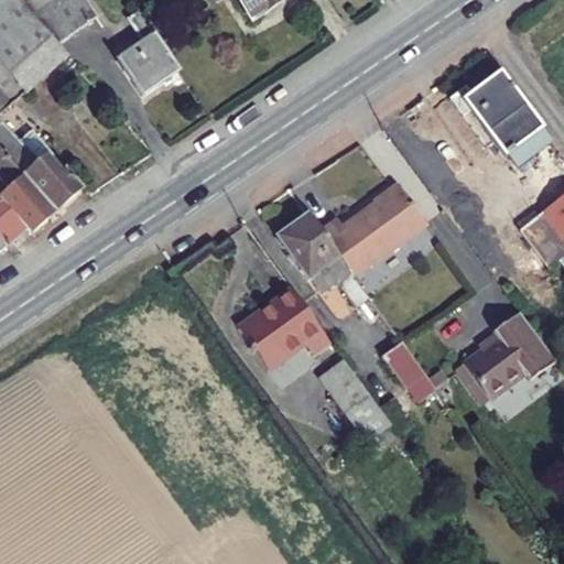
[(85,0),(32,0),(24,6),(58,44),(99,19),(85,0)]
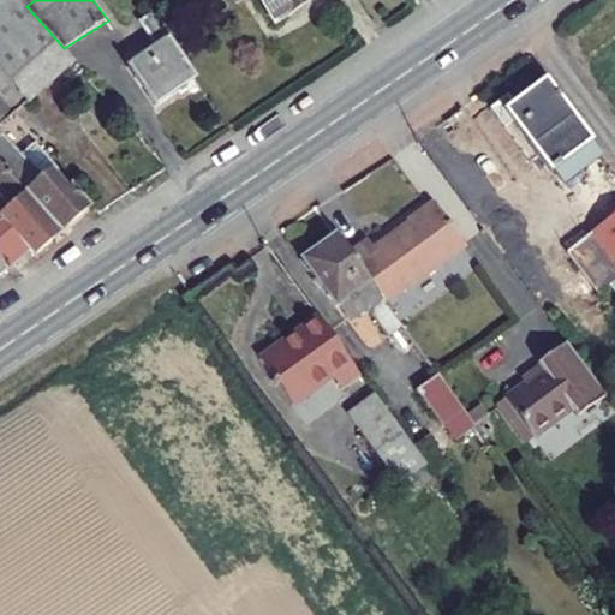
[(275,0),(287,16),(309,0),(275,0)]
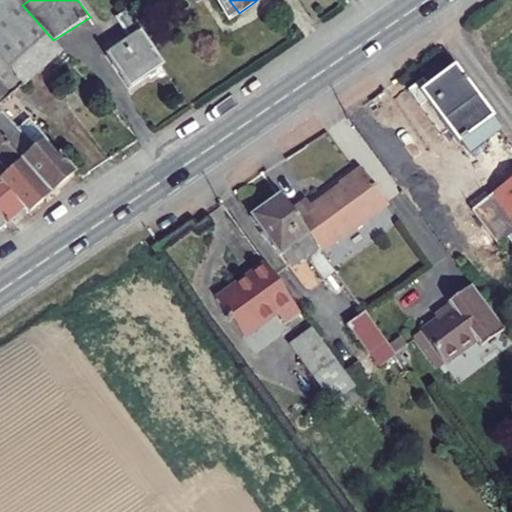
[(135,32),(111,47),(133,80),(170,56),(134,1),(122,10),(135,32)]
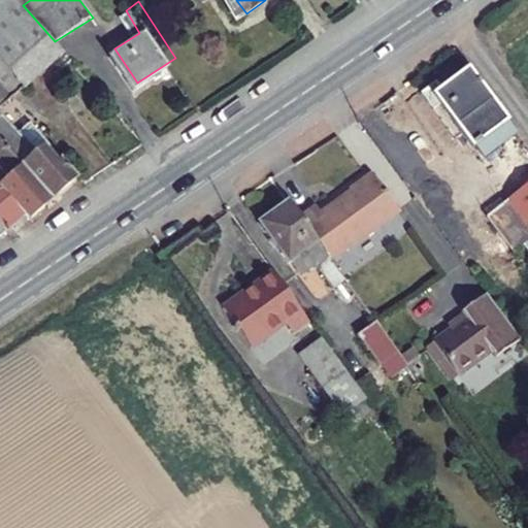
[(23,5),(0,24),(0,63),(8,73),(20,87),(63,51),(55,41),(23,5)]
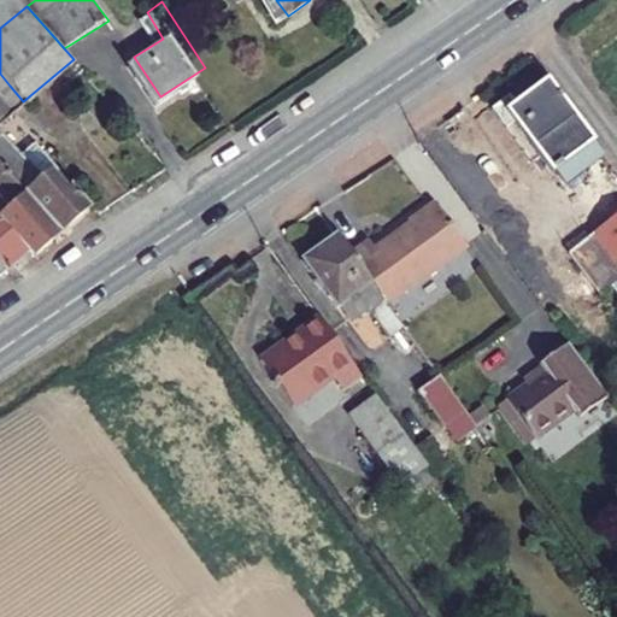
[(522,100),(507,111),(516,122),(548,164),(588,133),(548,80),(522,100)]
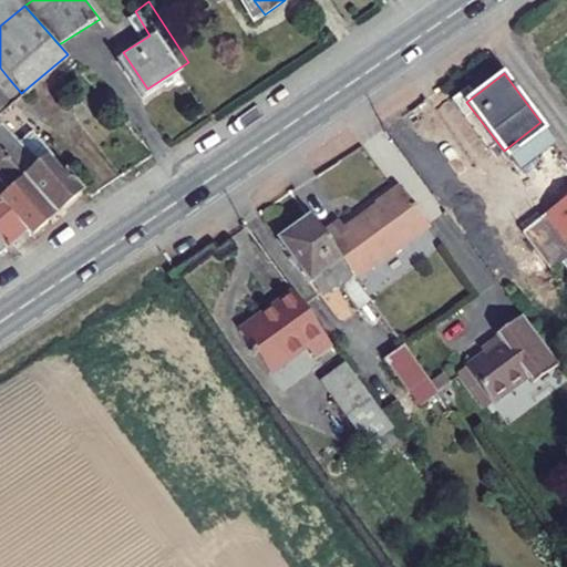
[(0,90),(11,102),(21,93),(9,79),(0,86),(0,90)]
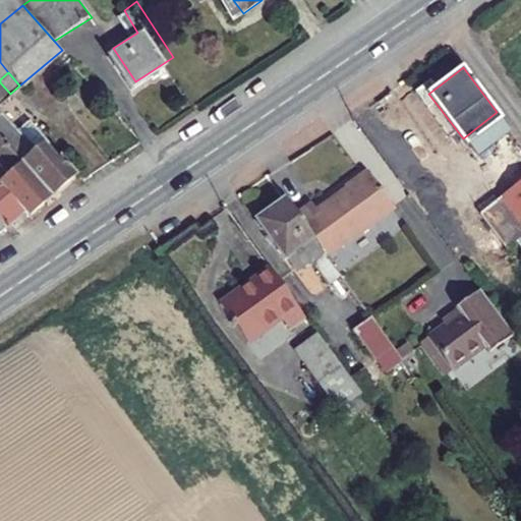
[(433,75),(413,92),(426,110),(436,103),(428,94),(441,84),(433,75)]
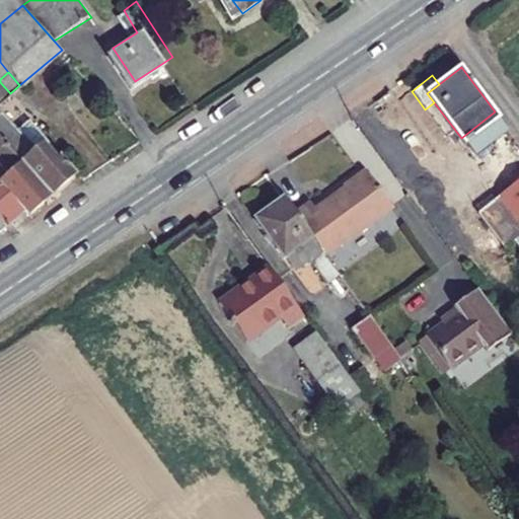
[(0,102),(0,126),(11,117),(0,102)]
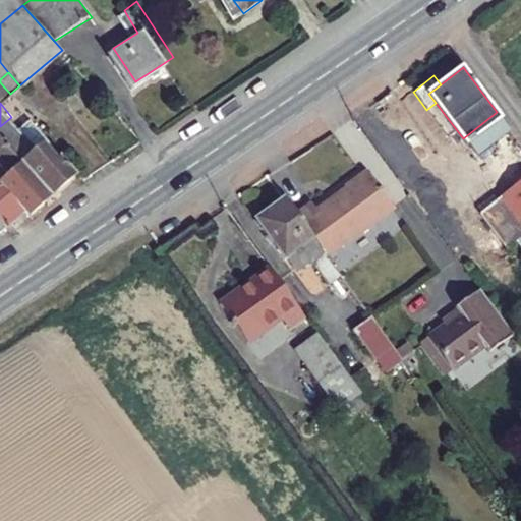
[(11,117),(0,126),(0,143),(48,199),(75,176),(47,145),(41,151),(11,117)]
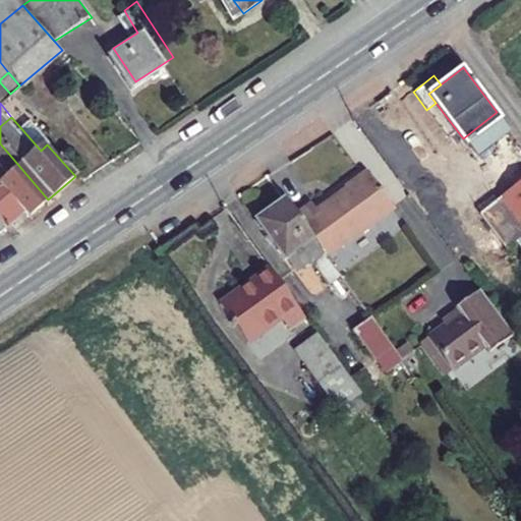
[(0,143),(0,171),(4,176),(0,178),(0,192),(24,220),(48,199),(0,143)]
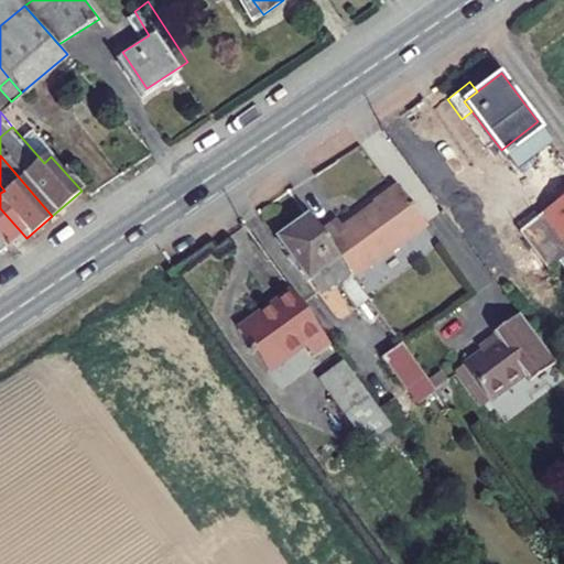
[(563,196),(516,232),(546,273),(563,259),(563,196)]
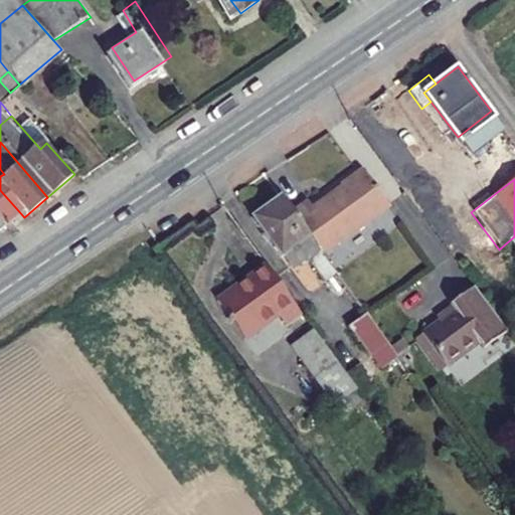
[(318,205),(300,218),(330,261),(396,213),(373,181),(325,215),(318,205)]
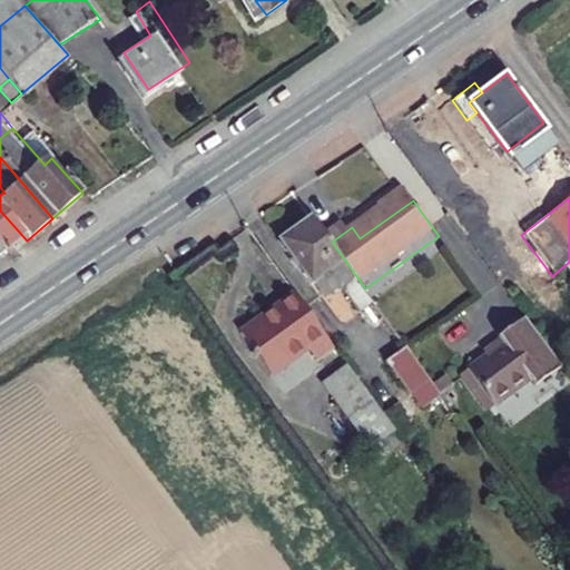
[(313,216),(277,242),(305,279),(327,264),(338,279),(331,285),(354,316),(375,302),(365,288),(332,242),(313,216)]
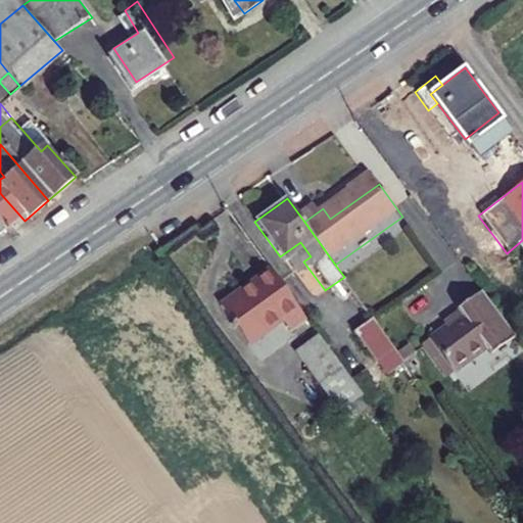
[(266,266),(214,303),(242,342),(272,321),(281,332),(303,316),(266,266)]
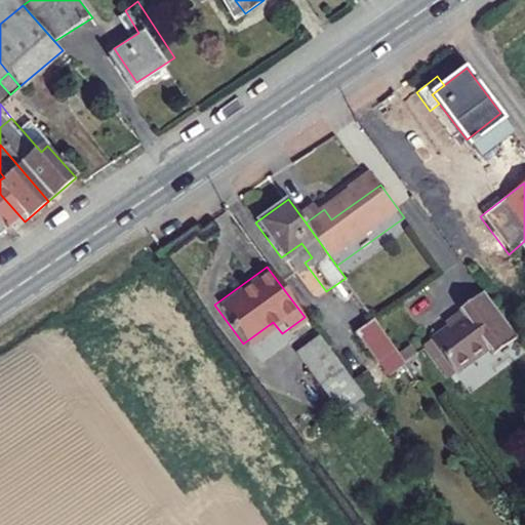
[(465,314),(431,338),(455,371),(489,348),(495,356),(519,338),(481,286),(457,304),(465,314)]
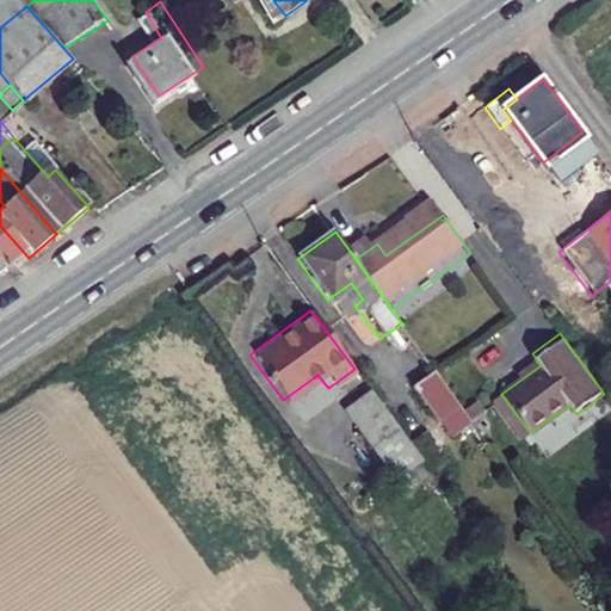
[(448,440),(470,426),(437,371),(414,384),(448,440)]
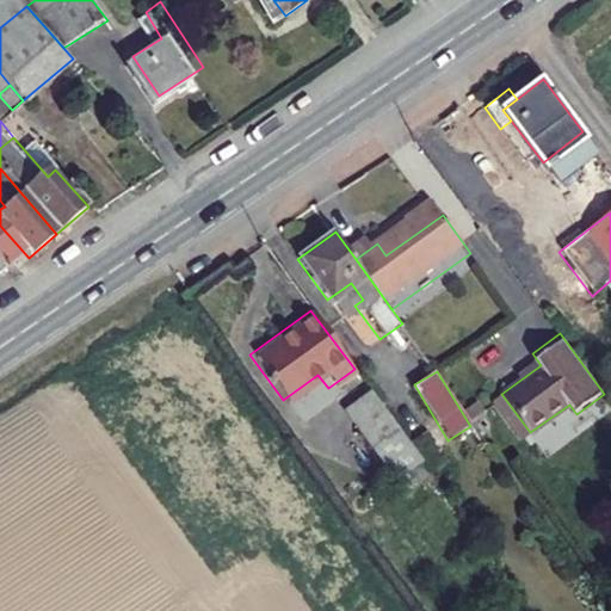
[(370,392),(343,411),(374,454),(401,434),(370,392)]
